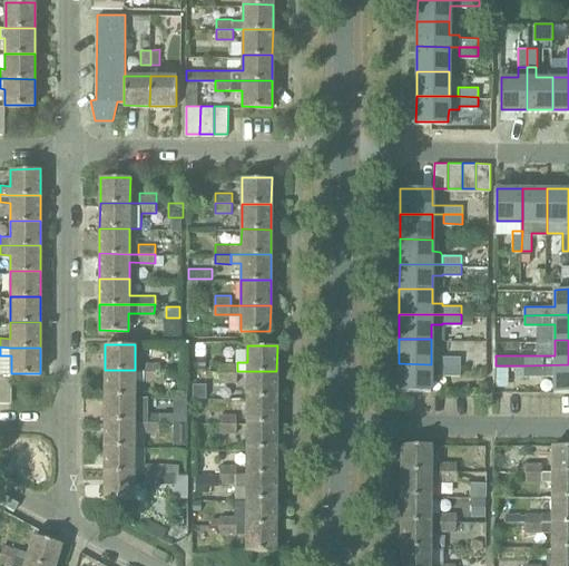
[(206,368),(206,355),(197,354),(196,367),(206,368)]
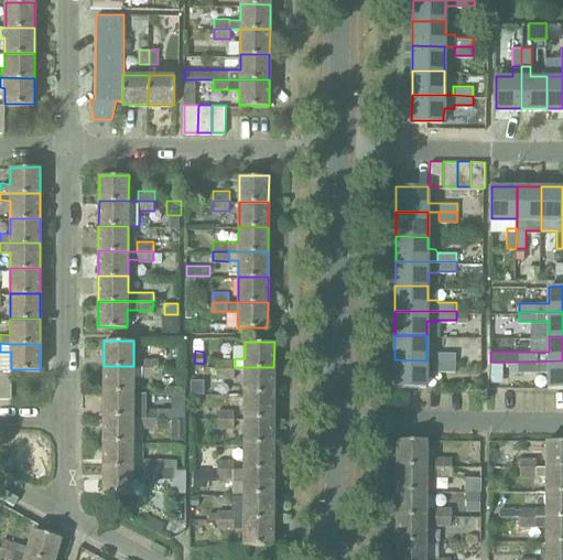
[(437,361),(456,361),(456,352),(437,351),(437,361)]
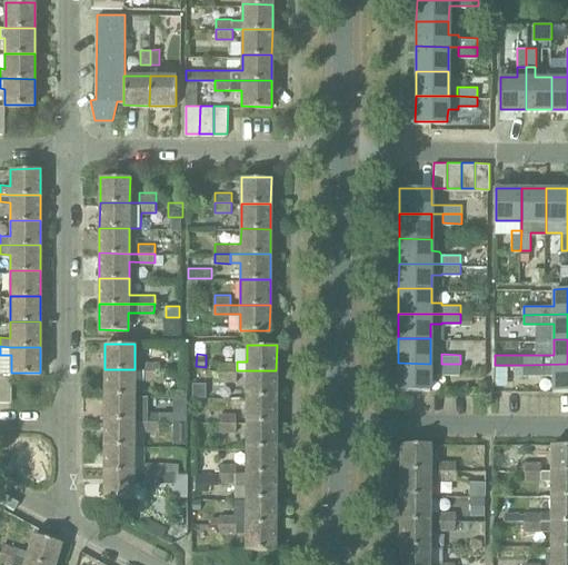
[(145,359),(145,369),(160,369),(160,359),(145,359)]
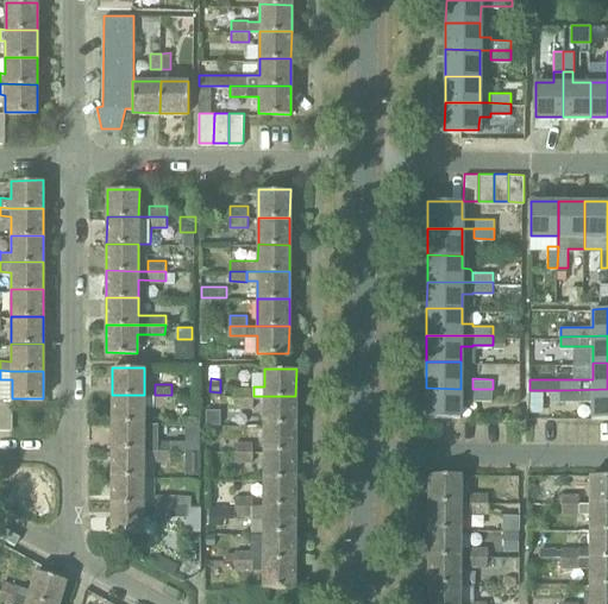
[(254,396),(254,387),(236,387),(236,396),(254,396)]
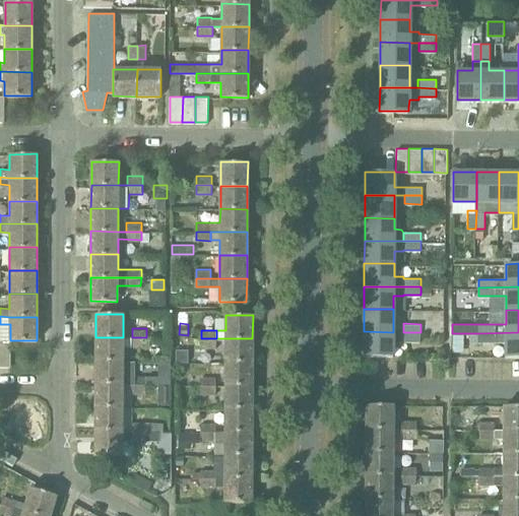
[(364,331),(364,356),(369,356),(393,356),(393,351),(393,340),(402,340),(403,332),(393,332),(364,331)]
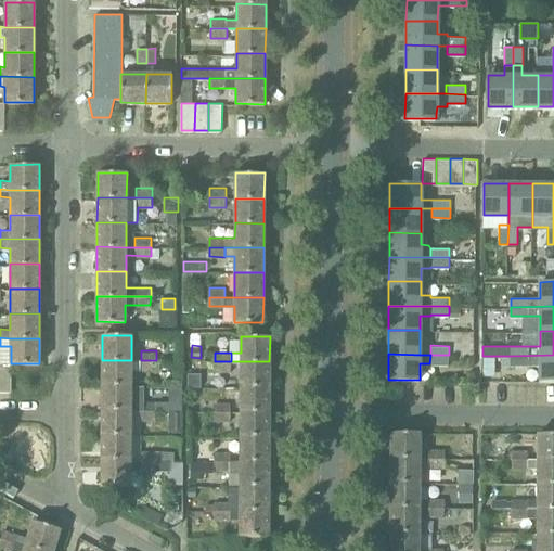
[(430,355),(429,363),(448,363),(449,355),(430,355)]
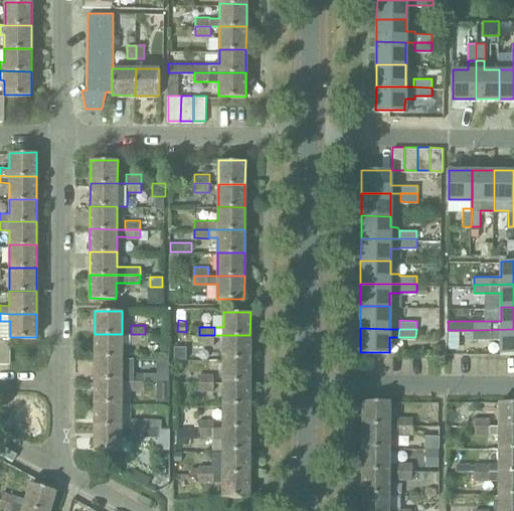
[(513,329),(475,330),(475,338),(501,338),(501,348),(501,352),(513,352),(513,329)]
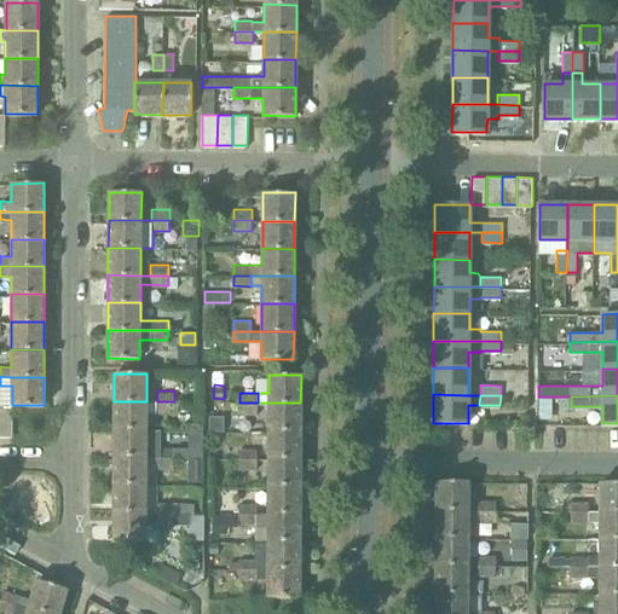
[(571,397),(560,397),(560,406),(571,406),(571,397)]
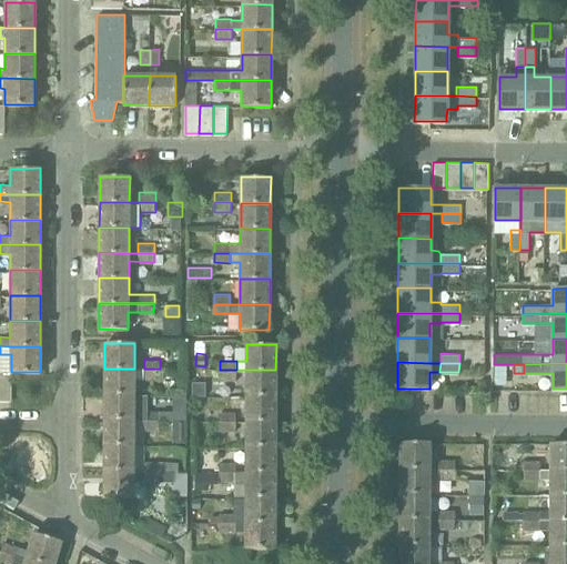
[(104,369),(104,394),(134,394),(134,379),(161,379),(160,369),(144,369),(134,369),(104,369)]
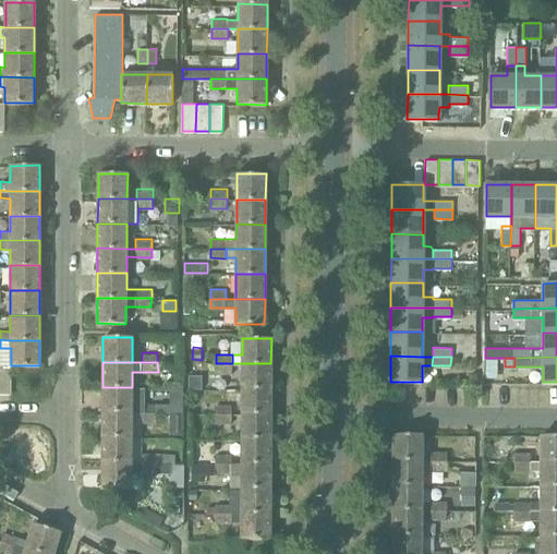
[(232,373),(232,363),(216,363),(216,372),(232,373)]
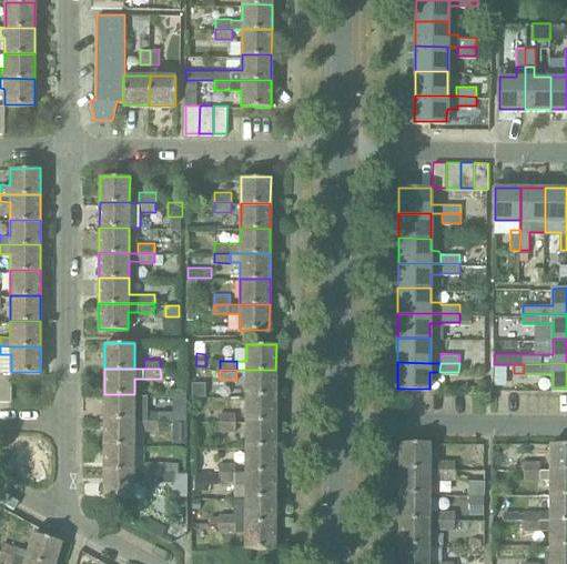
[(246,370),(245,395),(275,395),(275,370),(246,370)]
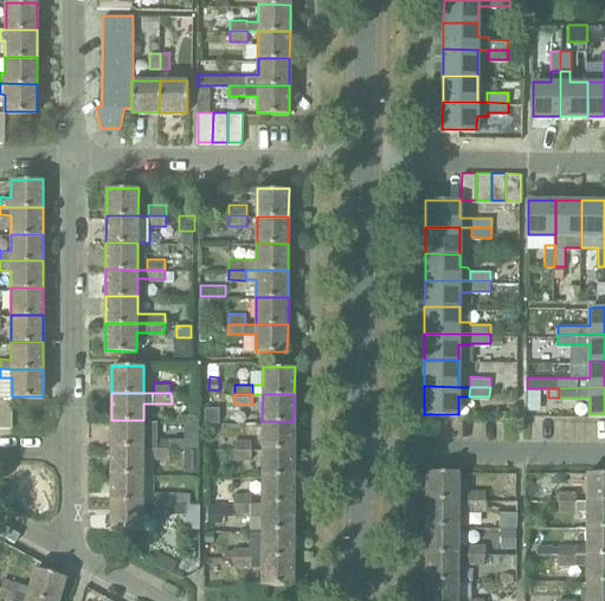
[(0,396),(0,426),(12,426),(12,396),(0,396)]
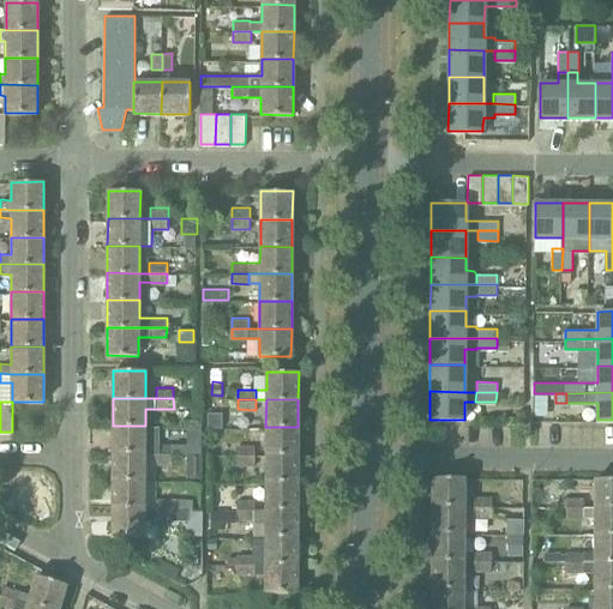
[(113,426),(113,452),(144,453),(155,453),(155,442),(158,442),(158,427),(145,427),(145,426),(113,426)]
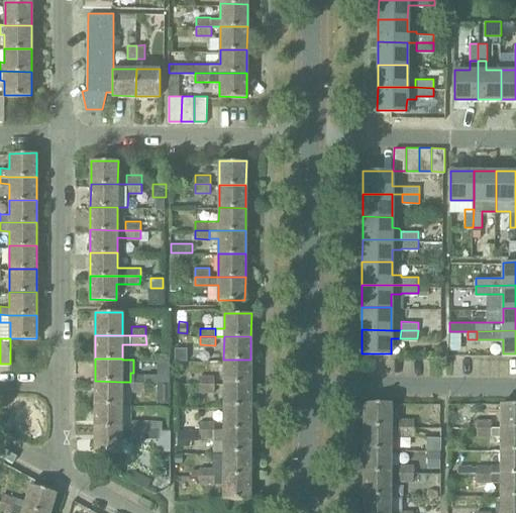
[(223,360),(223,383),(250,383),(250,360),(223,360)]
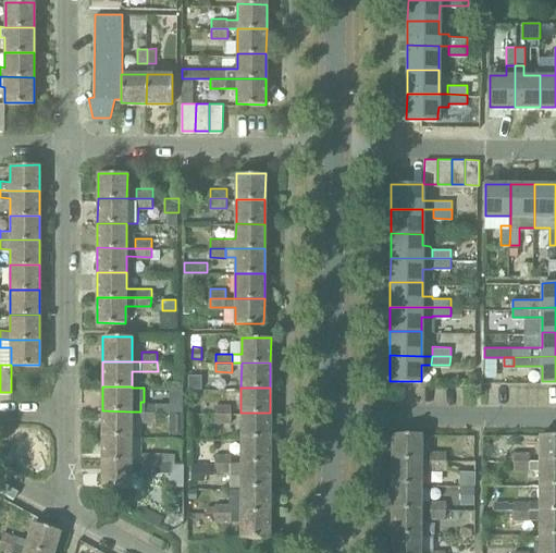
[(157,403),(157,402),(144,402),(140,402),(140,412),(157,412),(157,403)]
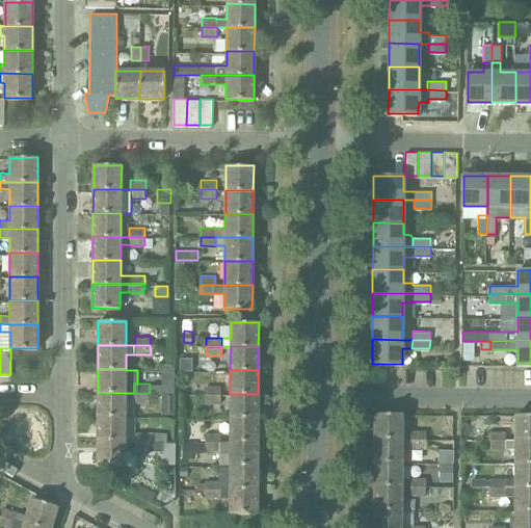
[(175,385),(150,385),(150,393),(162,393),(174,393),(175,385)]
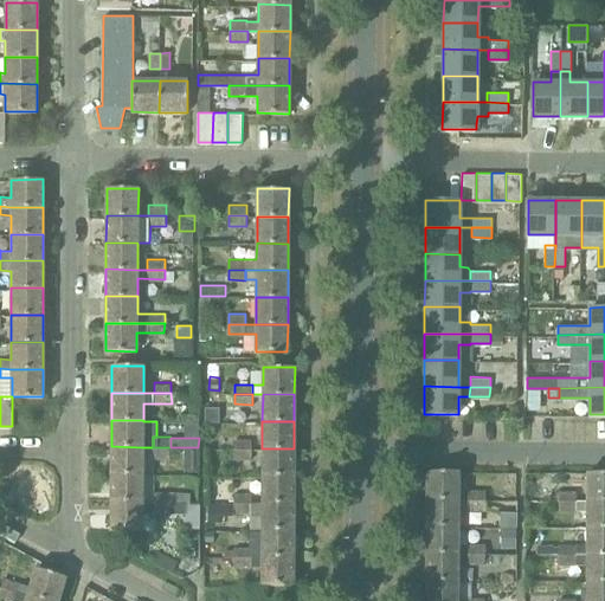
[(235,448),(252,448),(251,438),(235,438),(235,448)]
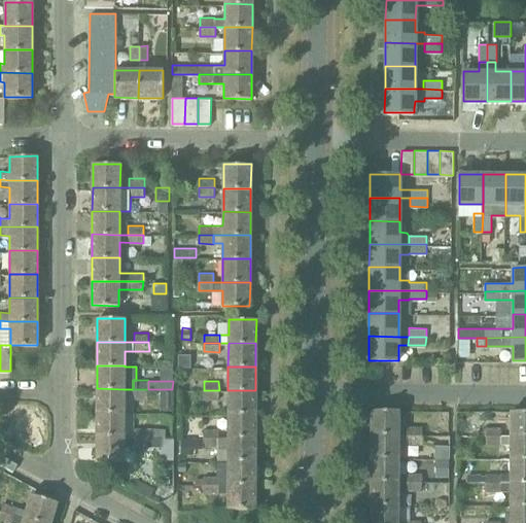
[(97,388),(96,412),(134,413),(134,396),(148,396),(148,389),(133,389),(124,389),(97,388)]
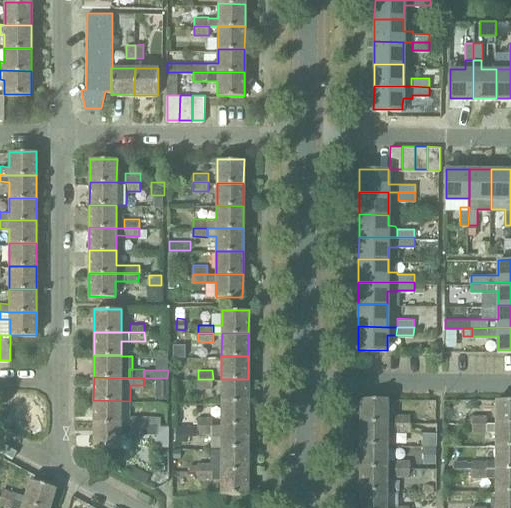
[(169,378),(156,378),(156,397),(169,397),(169,378)]
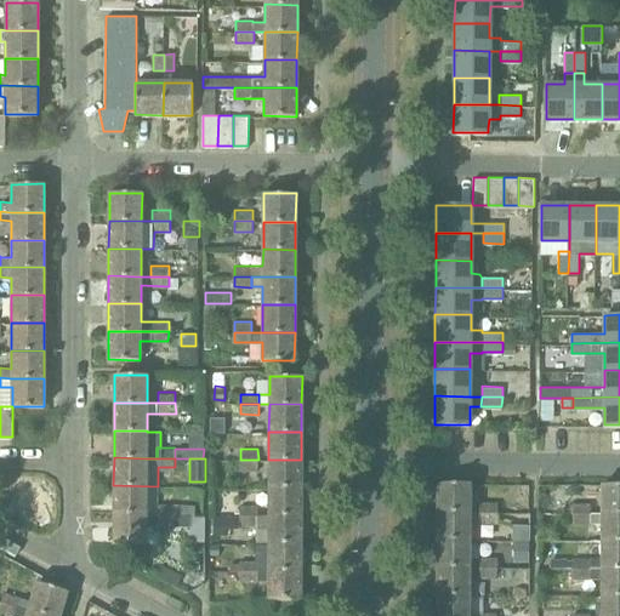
[(259,460),(240,460),(240,469),(259,469),(259,460)]
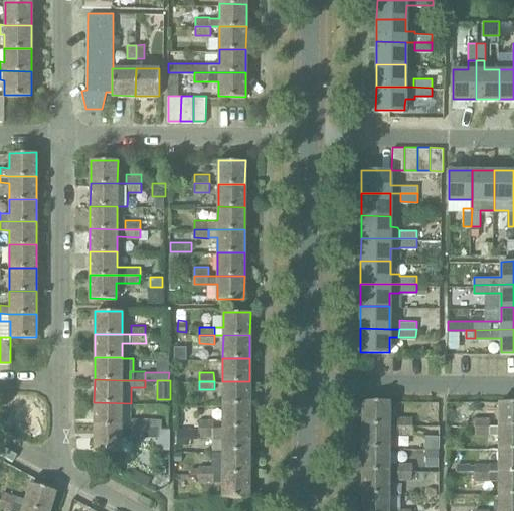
[(222,381),(222,404),(249,404),(249,381),(222,381)]
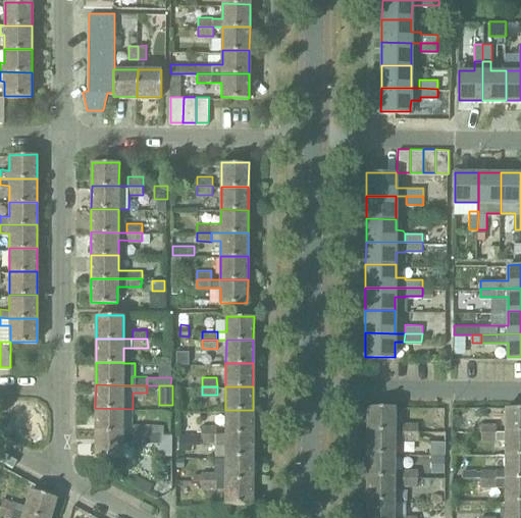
[(367,406),(367,429),(395,429),(395,410),(395,406),(367,406)]
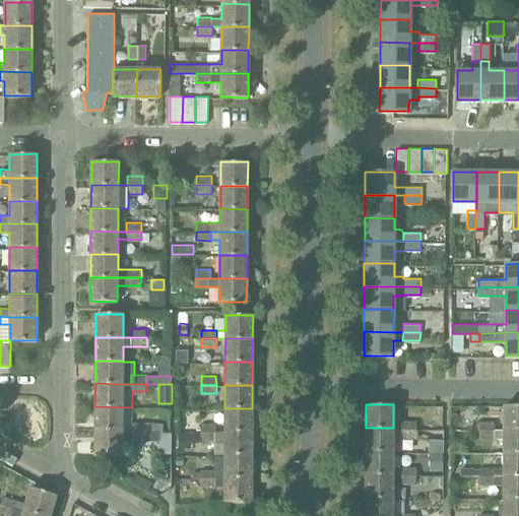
[(504,421),(504,429),(518,429),(518,404),(504,405),(504,409),(504,421)]
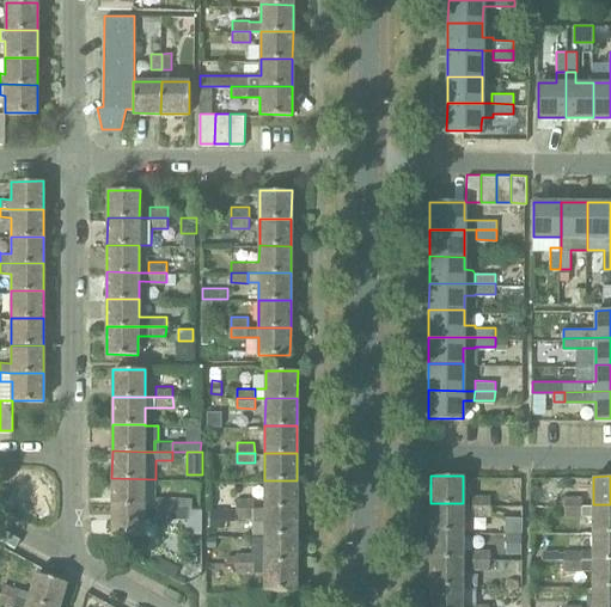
[(111,478),(111,506),(171,507),(193,507),(193,497),(172,496),(156,496),(156,479),(111,478)]
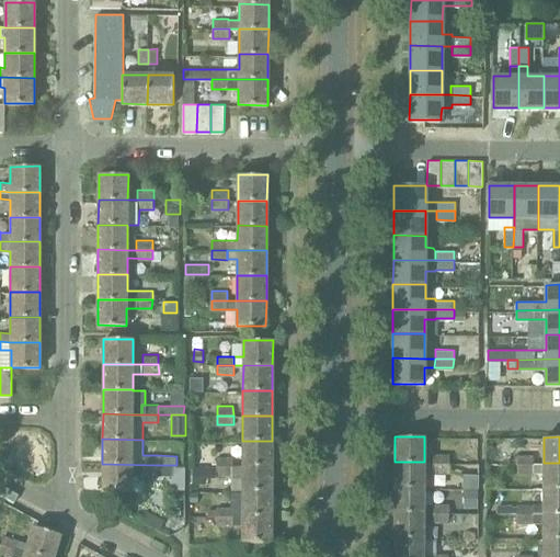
[(242,441),(242,465),(272,466),(272,441),(242,441)]
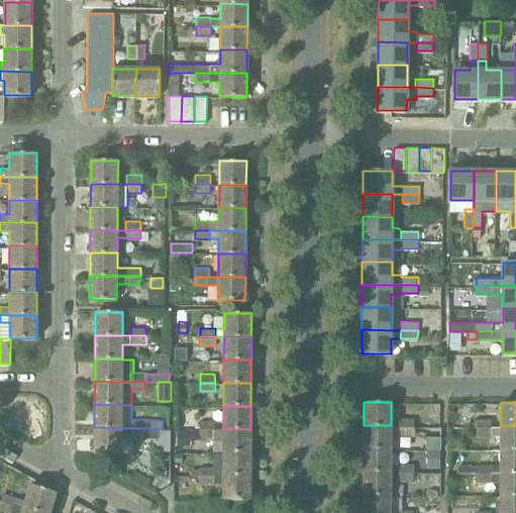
[(400,426),(414,426),(414,425),(414,418),(400,418),(400,426)]
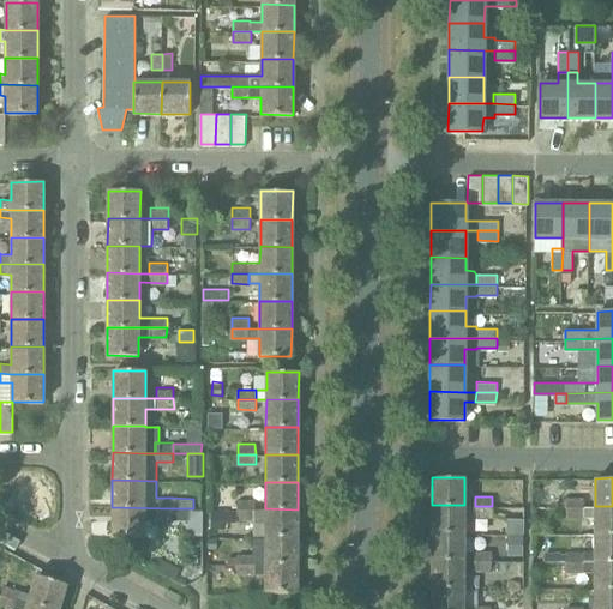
[(566,496),(566,506),(583,506),(583,496),(566,496)]
